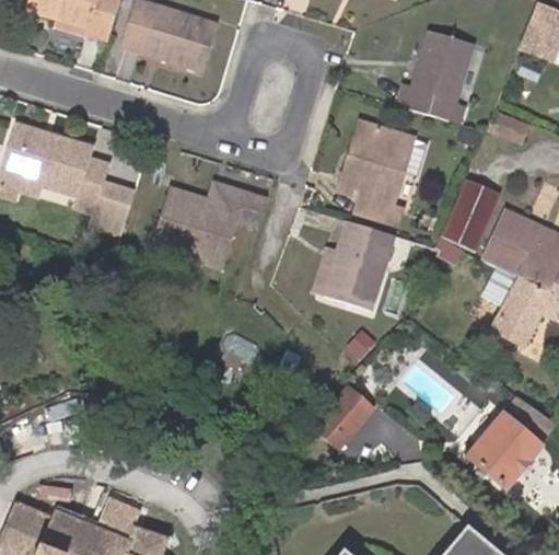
[(83,34),(107,43),(120,0),(26,0),(23,10),(54,19),(50,29),(82,38),(83,34)]
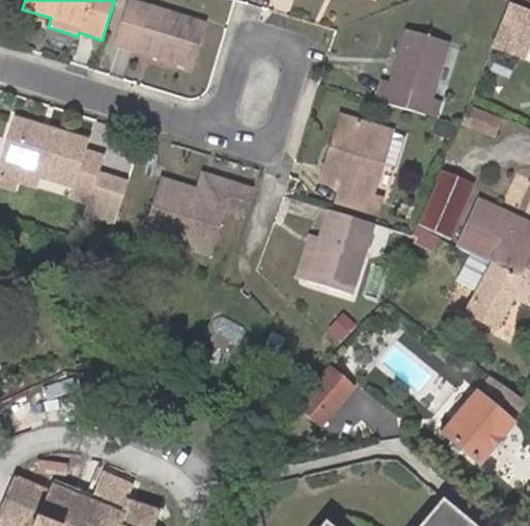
[(135,51),(193,67),(206,22),(149,5),(133,0),(130,0),(117,42),(136,48),(135,51)]
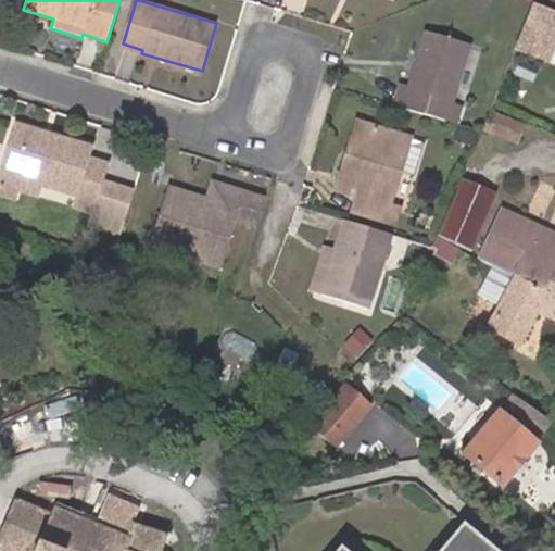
[(519,29),(549,42),(554,28),(554,8),(535,0),(533,0),(519,29)]
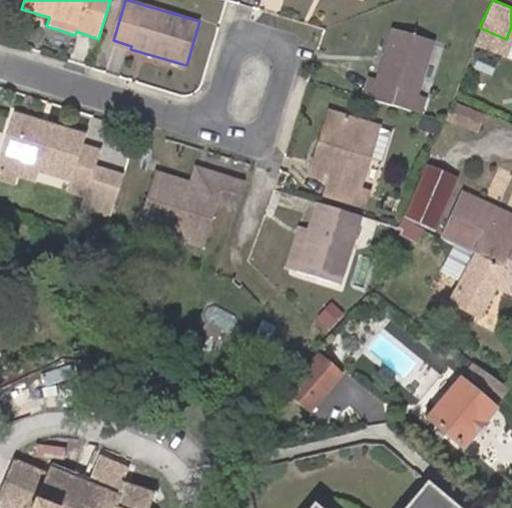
[(370,76),(364,95),(418,111),(423,93),(417,91),(433,39),(392,27),(376,78),(370,76)]
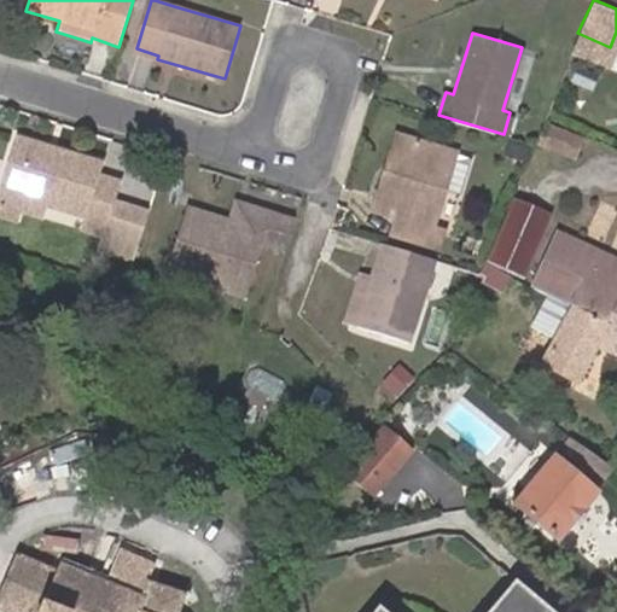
[(569,75),(580,79),(583,70),(574,65),(569,75)]
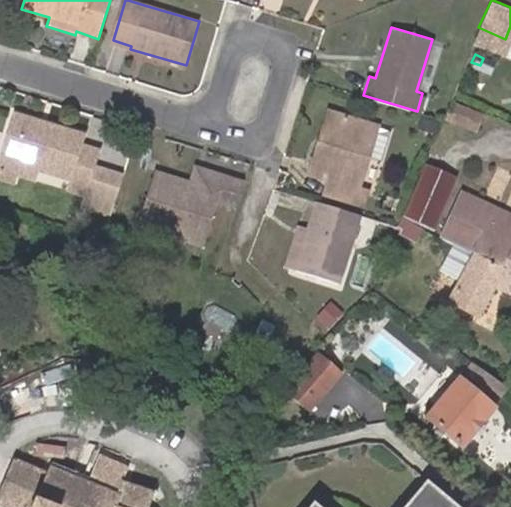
[(446,113),(476,125),(481,111),(453,99),(446,113)]
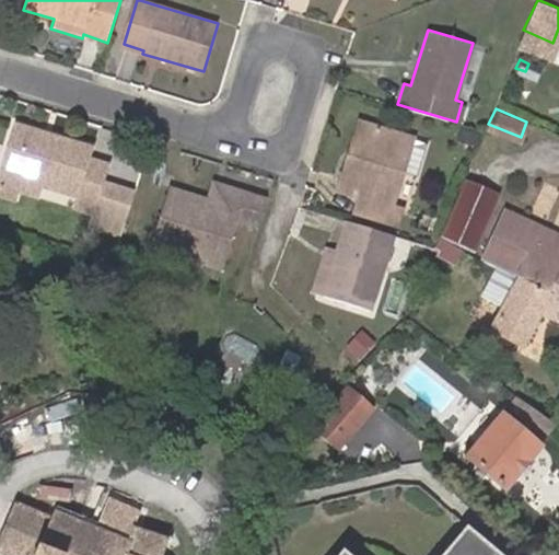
[(356,208),(388,217),(412,137),(360,120),(339,188),(359,194),(356,208)]
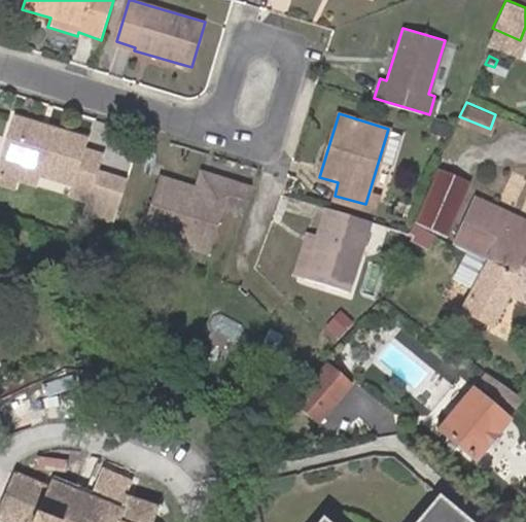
[(20,161),(74,177),(81,150),(85,139),(54,131),(53,134),(39,130),(40,126),(12,117),(0,159),(0,176),(14,180),(20,161)]
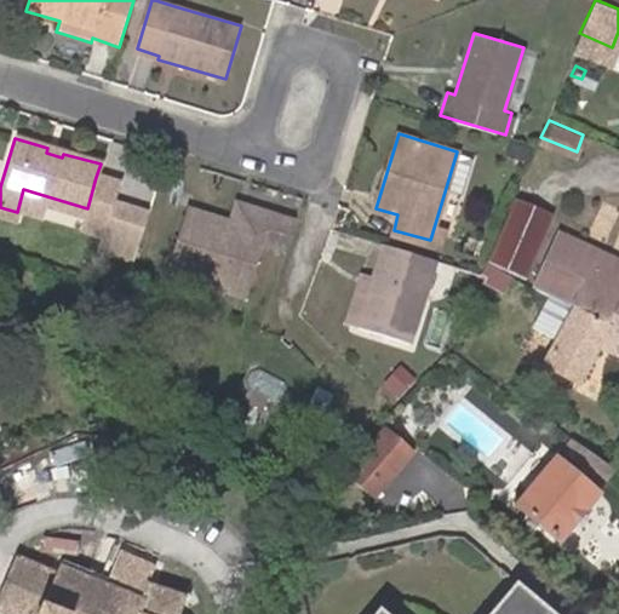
[(102,239),(114,202),(119,184),(96,177),(87,208),(80,231),(102,239)]
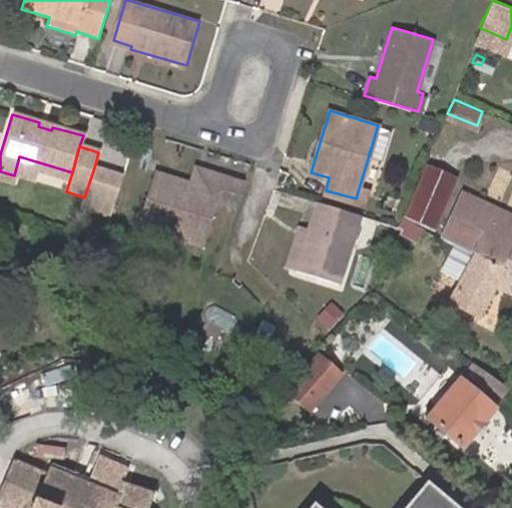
[(427,163),(404,214),(433,227),(455,175),(427,163)]
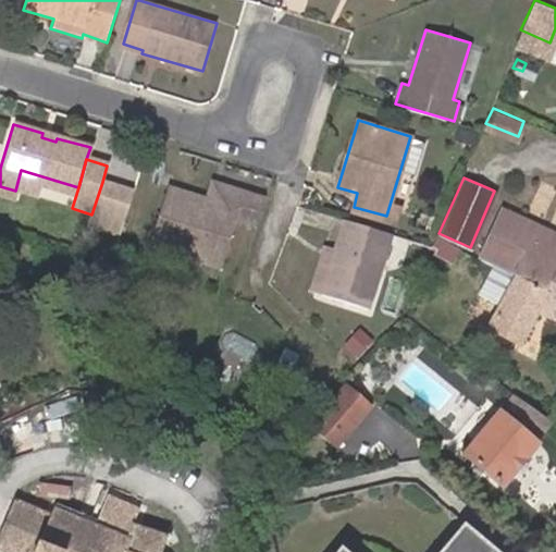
[(88,228),(119,237),(133,192),(102,182),(91,215),(88,228)]
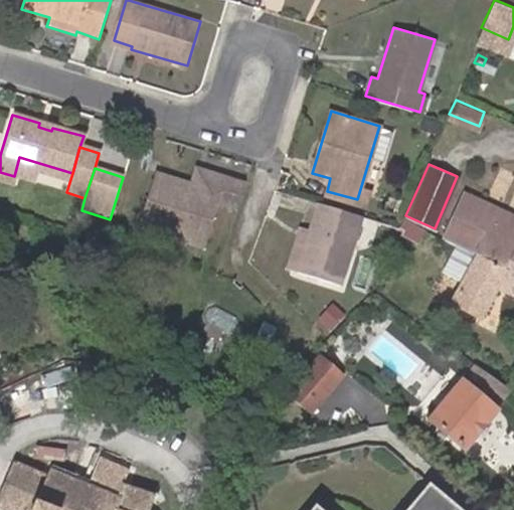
[(213,204),(235,210),(243,185),(192,172),(188,184),(150,174),(133,229),(199,249),(213,204)]
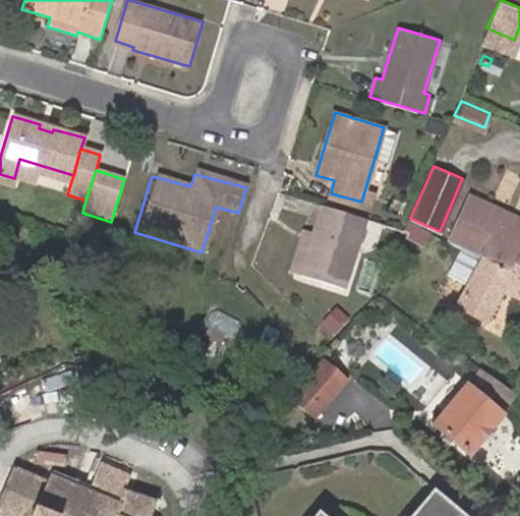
[(519,218),(469,194),(448,240),(481,256),(511,272),(519,252),(519,218)]
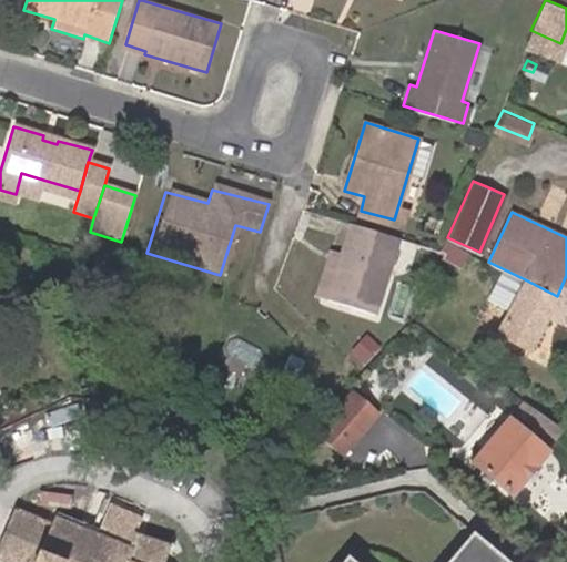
[(397,234),(348,221),(340,251),(330,247),(316,295),(376,312),(397,234)]
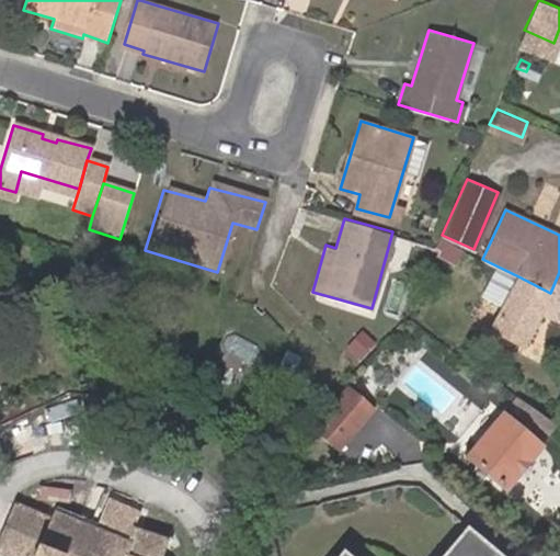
[(559,272),(550,293),(559,297),(559,272)]
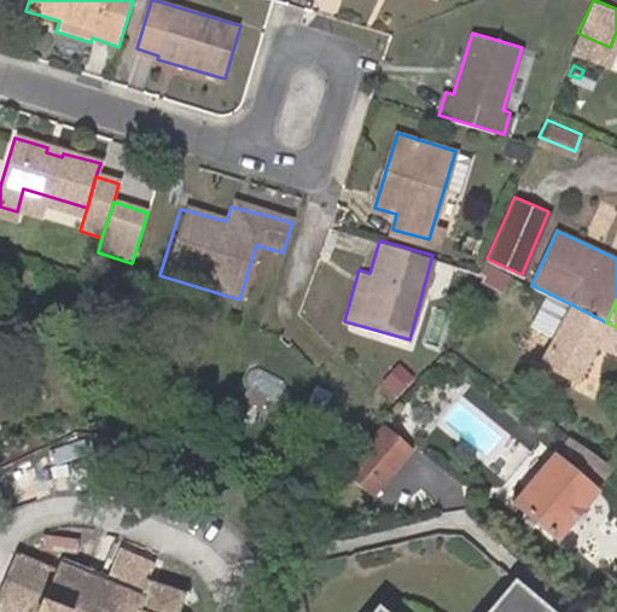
[(616,327),(606,322),(571,304),(542,359),(578,378),(597,341),(616,350),(616,327)]
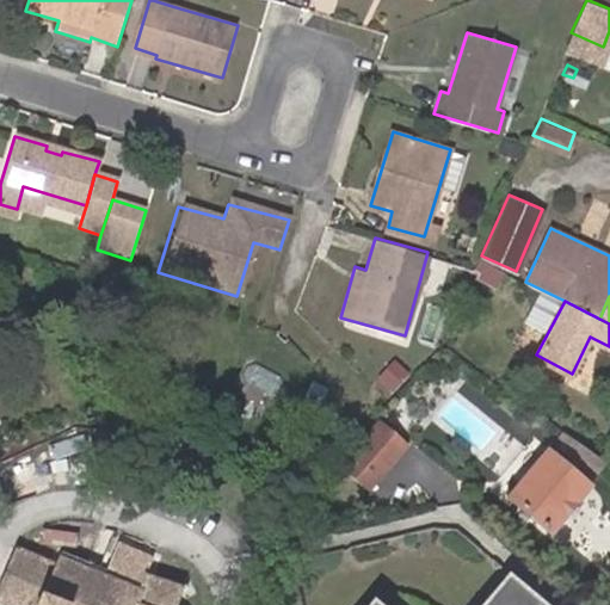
[(371,485),(407,439),(381,419),(344,462),(371,485)]
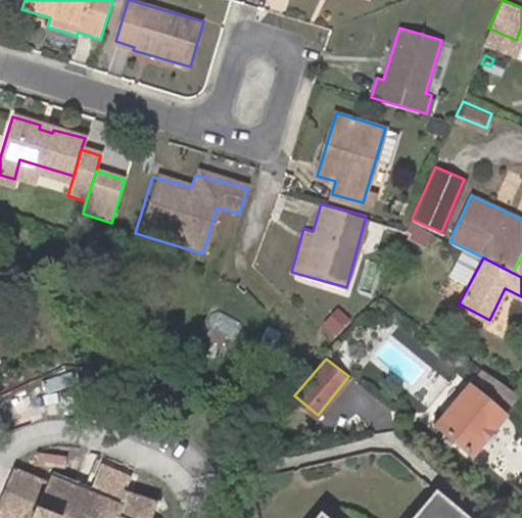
[(483,437),(490,429),(505,412),(470,382),(436,422),(445,430),(442,434),(442,436),(444,439),(448,439),(451,438),(452,435),(471,452),(483,437)]
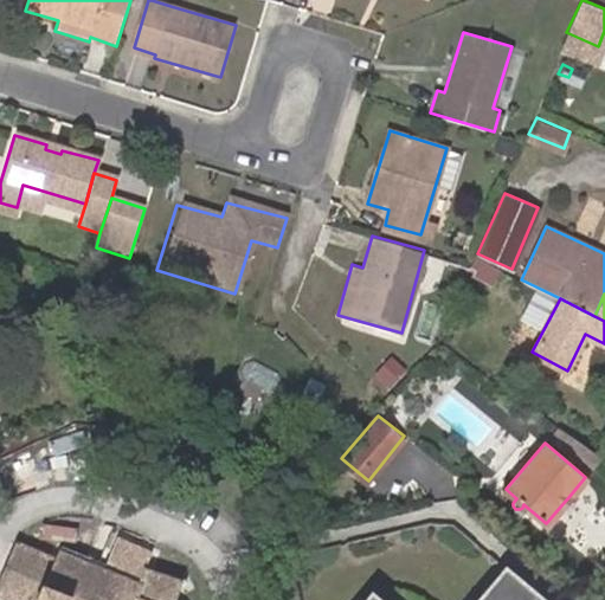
[(578,504),(568,497),(560,507),(570,514),(578,504)]
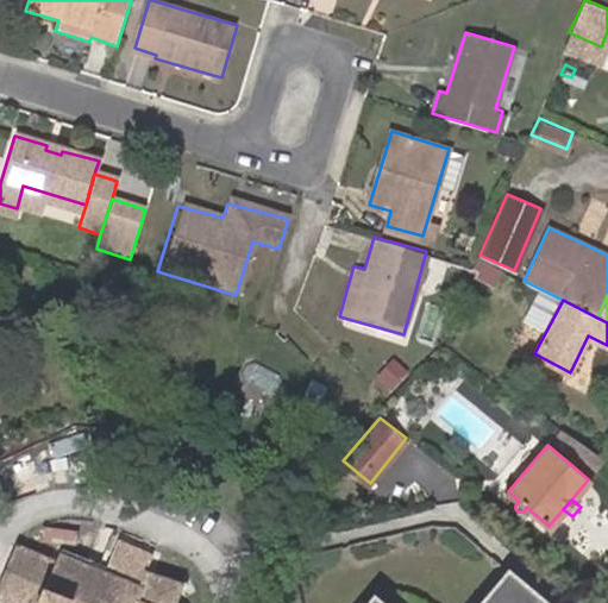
[(6,569),(0,580),(0,594),(20,602),(173,602),(179,589),(187,585),(185,579),(177,583),(145,571),(152,551),(116,535),(111,546),(92,538),(83,559),(60,550),(55,558),(17,541),(6,569)]
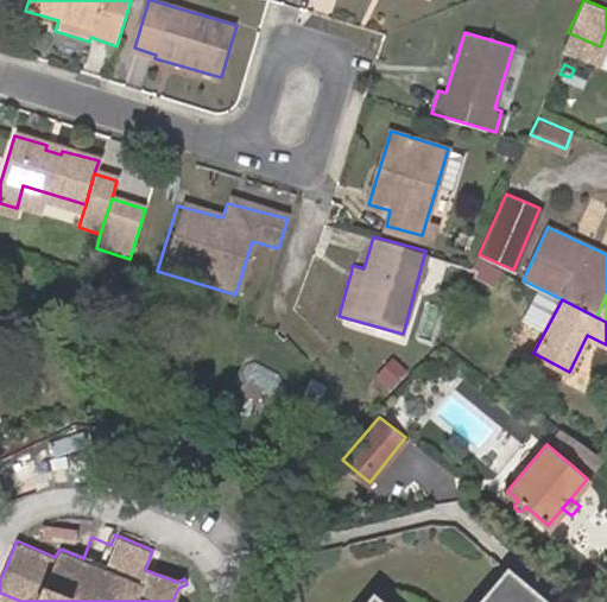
[(365,601),(549,601),(509,569),(479,601),(399,601),(381,585),(365,601)]
